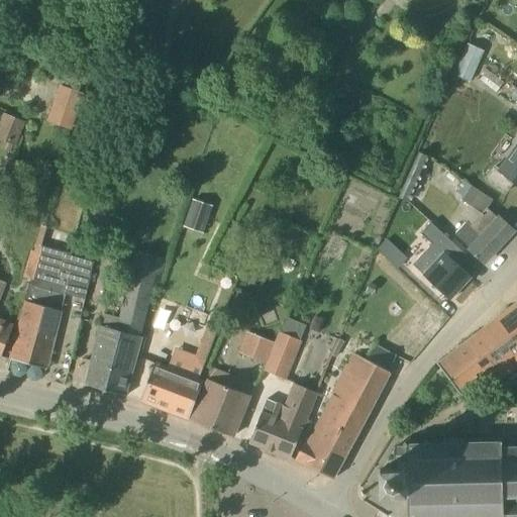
[(480,61),(484,50),(468,43),(463,54),(480,61)]
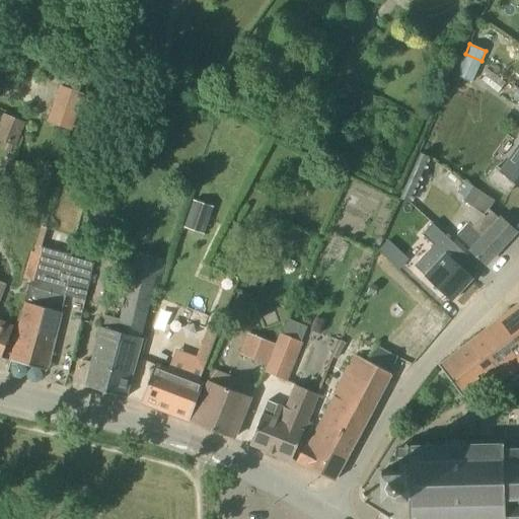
[(472,81),(482,61),(465,54),(456,74),(472,81)]
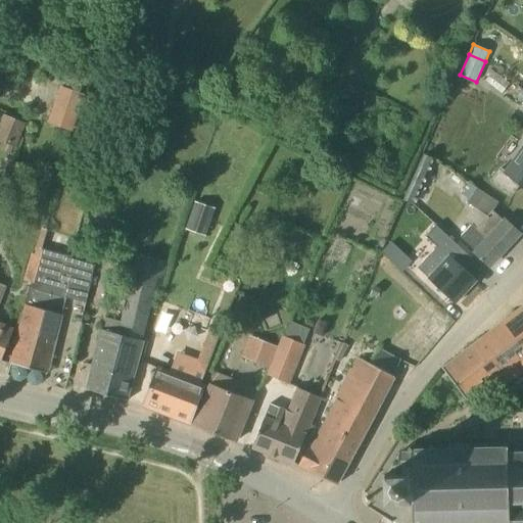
[(72,131),(85,95),(60,87),(47,123),(72,131)]
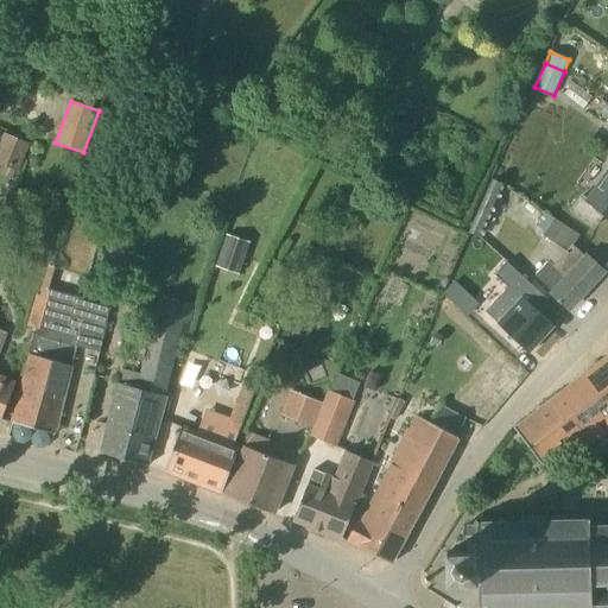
[(0,145),(0,160),(20,168),(29,143),(4,134),(0,145)]
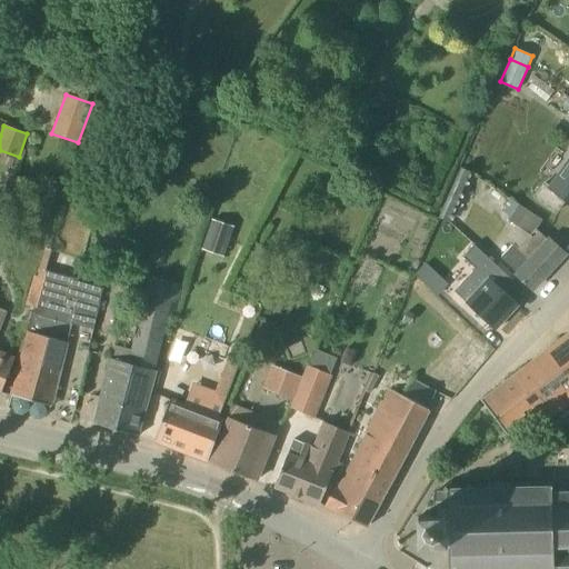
[(568,202),(568,162),(550,189),(543,183),(535,197),(556,213),(565,200),(568,202)]
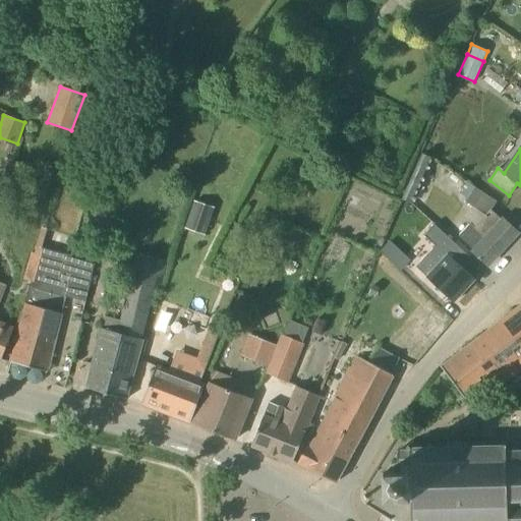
[(411,203),(431,158),(421,154),(401,198),(411,203)]
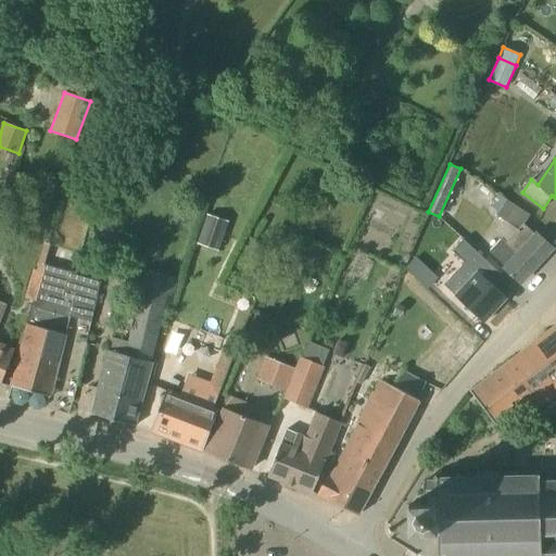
[(490,206),(498,212),(506,200),(496,193),(490,206)]
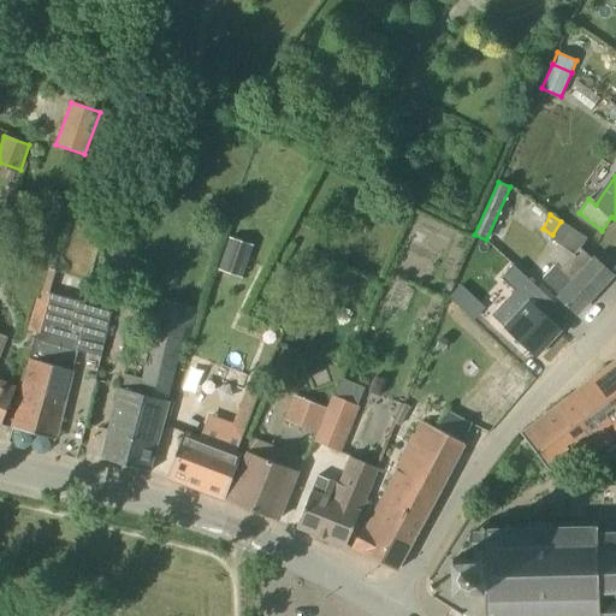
[(588,237),(561,221),(552,235),(550,240),(574,254),(561,268),(556,264),(542,279),(560,296),(558,297),(576,314),(612,276),(594,259),(581,247),(588,237)]
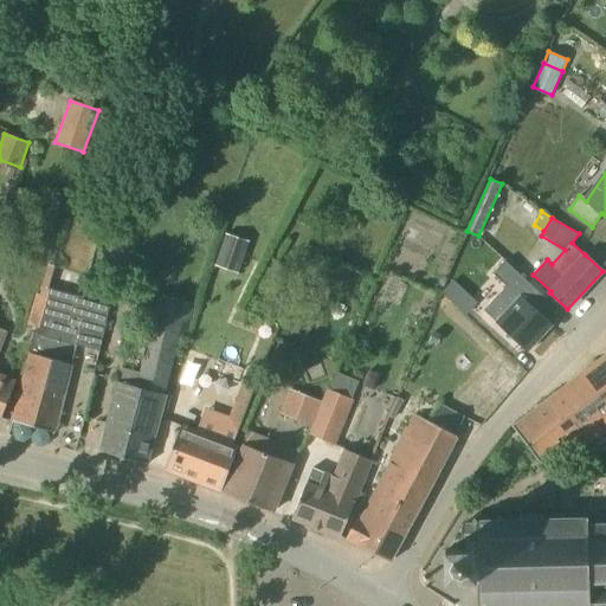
[(251,244),(226,236),(216,268),(239,276),(251,244)]
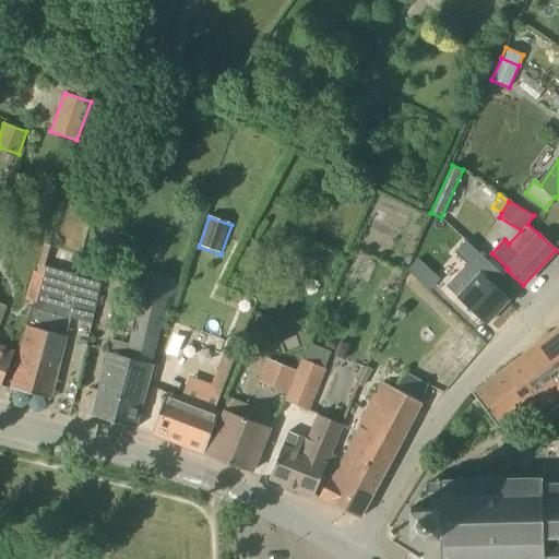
[(466,262),(445,285),(458,296),(456,297),(471,309),(467,313),(479,324),(483,321),(486,323),(499,308),(497,306),(506,296),(492,283),(502,273),(465,239),(459,247),(454,251),(454,252),(466,262)]
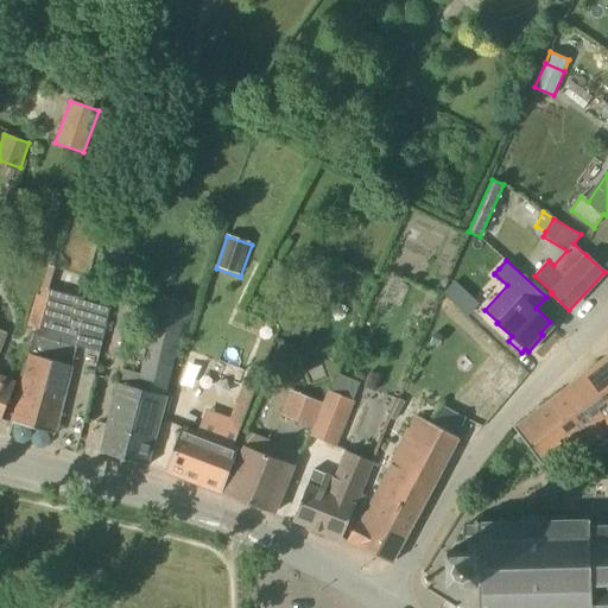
[(50,290),(48,298),(40,329),(32,355),(31,355),(18,400),(12,423),(55,435),(76,347),(100,353),(111,308),(83,301),(84,298),(50,290)]
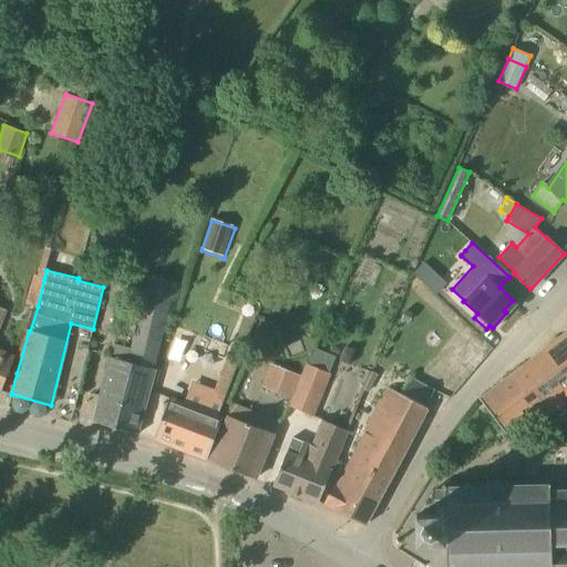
[(32,276),(26,305),(38,307),(44,278),(38,276),(34,275),(32,275),(32,276)]
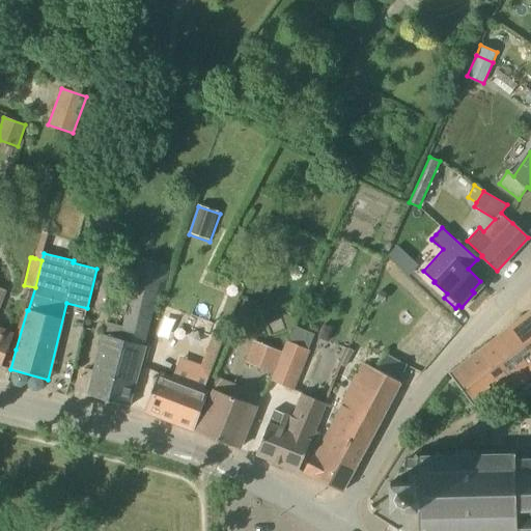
[(119,338),(105,335),(88,395),(129,407),(146,341),(165,264),(138,258),(119,338)]
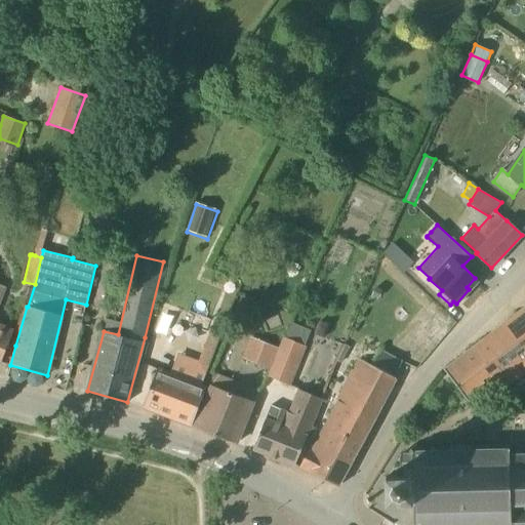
[(524,308),(444,370),(470,404),(498,382),(524,363),(524,364),(524,308)]
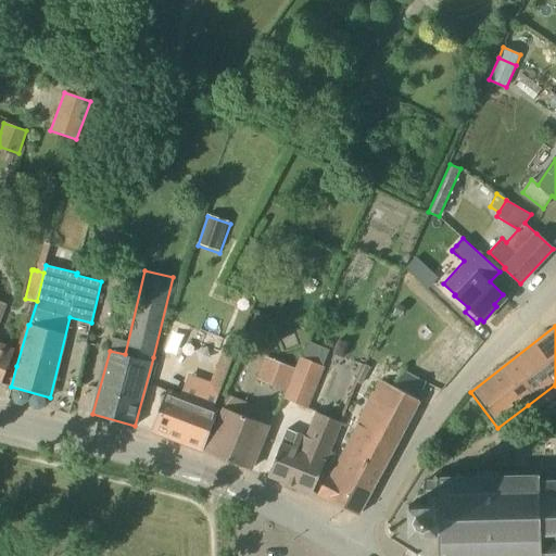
[(227,339),(211,382),(218,396),(240,343),(227,339)]
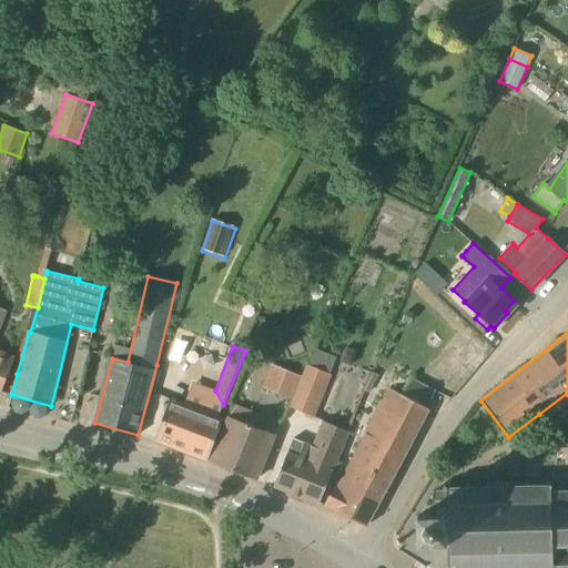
[(315,417),(332,375),(328,374),(335,357),(313,348),(301,377),(271,365),(262,387),(293,399),(290,407),(315,417)]
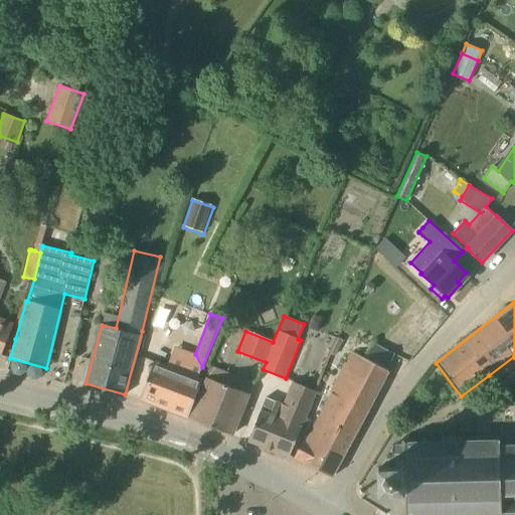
[(0,319),(0,355),(1,356),(13,324),(0,319)]
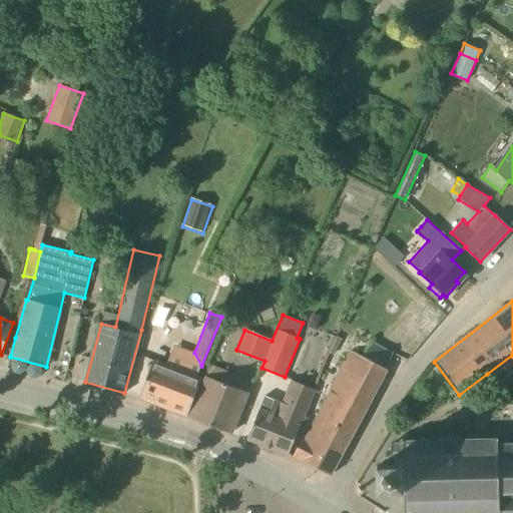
[(303,440),(302,439),(293,457),(303,462),(331,476),(387,370),(386,369),(393,355),(375,345),(368,359),(350,350),(303,440)]
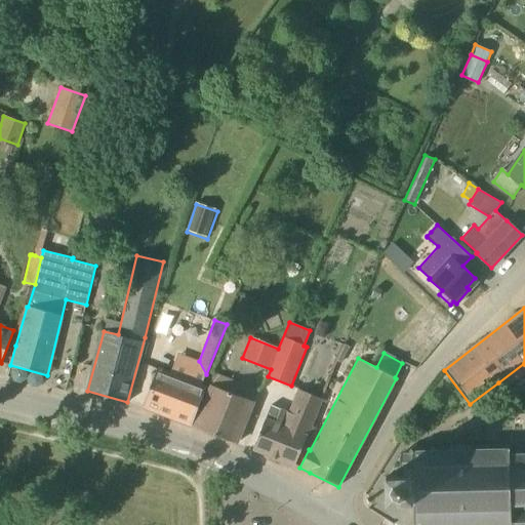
[(207,387),(203,386),(170,372),(158,368),(143,407),(173,419),(192,427),(207,387)]
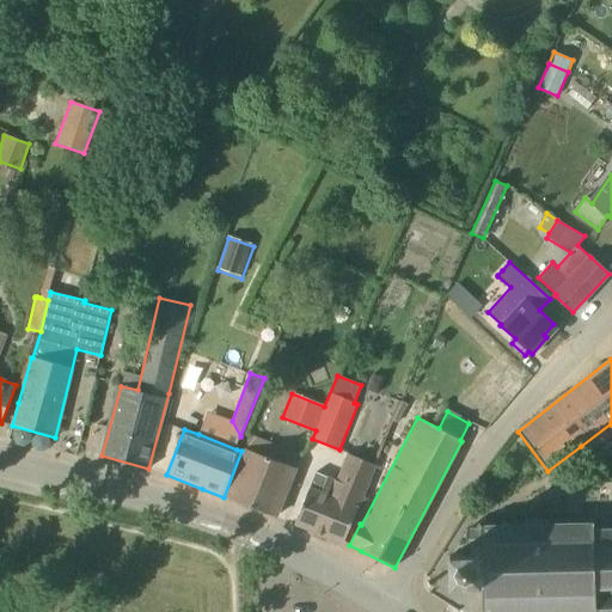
[(276,518),(295,469),(246,450),(227,499),(276,518)]
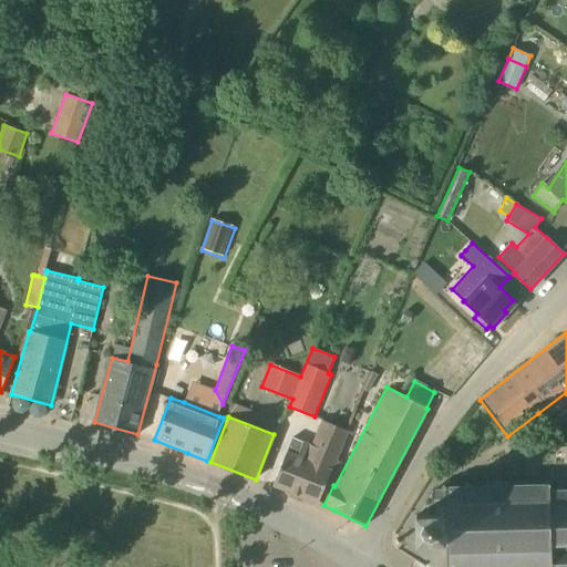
[(292,437),(281,465),(274,485),(318,503),(347,429),(322,420),(320,424),(312,445),(292,437)]
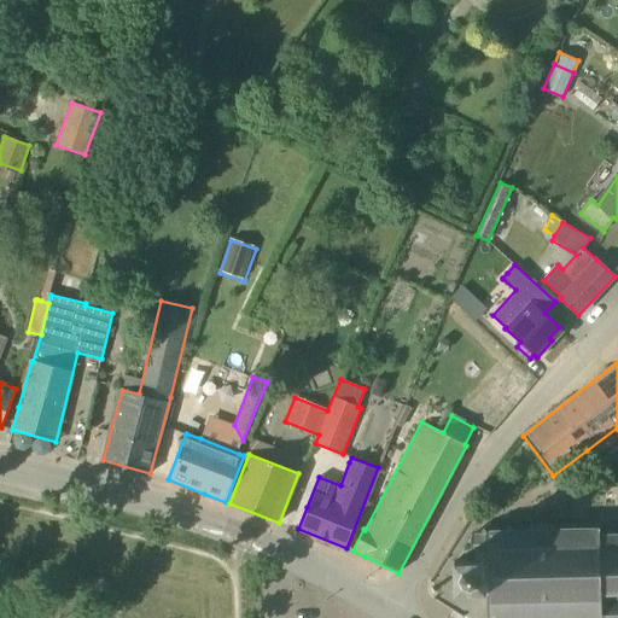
[(600,535),(600,524),(596,524),(596,530),(577,530),(577,524),(573,524),(573,530),(555,531),(555,525),(552,525),(534,526),(534,525),(530,525),(530,531),(511,531),(511,526),(507,526),(507,531),(488,532),(483,528),(481,530),(485,535),(471,535),(471,554),(476,554),(476,561),(454,563),(455,593),(487,593),(487,617),(617,617),(617,534),(617,536),(602,536),(602,535),(600,535)]
